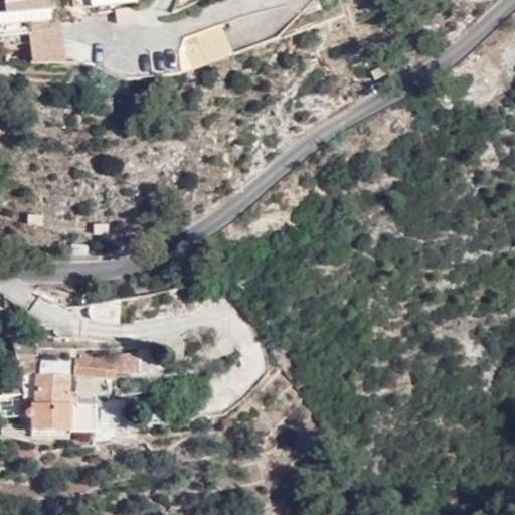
[(3,0),(5,13),(0,13),(0,24),(36,21),(46,20),(50,20),(48,0),(3,0)]
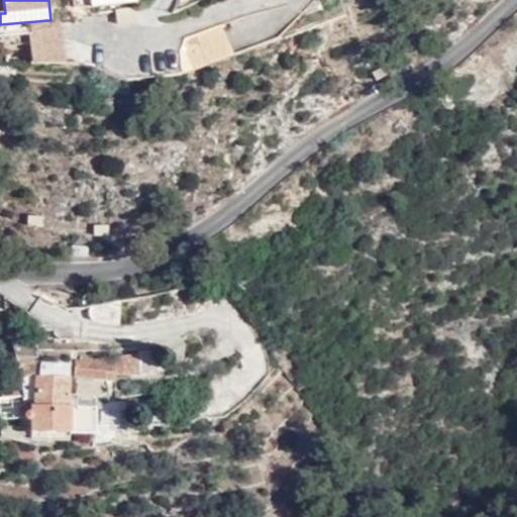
[(54,63),(62,62),(61,19),(50,20),(46,20),(54,63)]
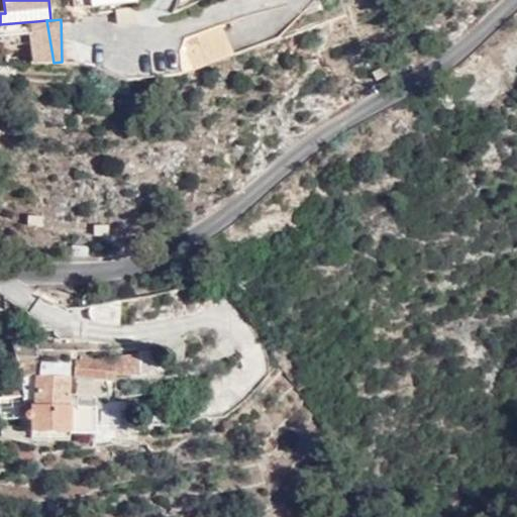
[(28,41),(30,63),(54,63),(46,20),(36,21),(38,41),(28,41)]
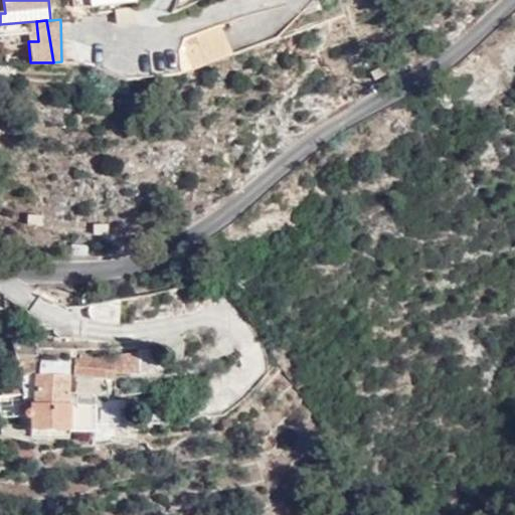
[(115,324),(115,301),(83,307),(84,323),(115,324)]
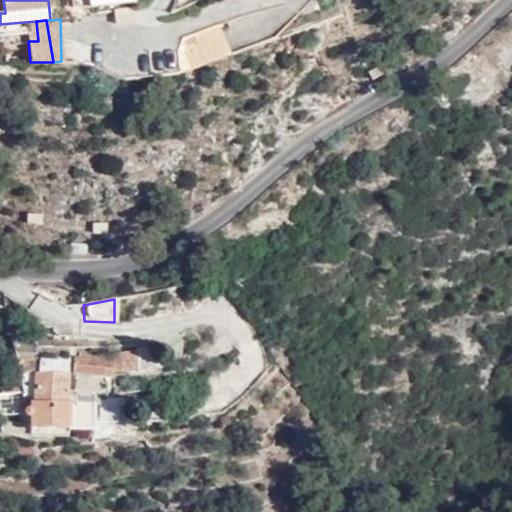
[(114,361),(76,359),(75,376),(115,377),(115,373),(142,372),(162,362),(158,348),(140,351),(140,355),(114,355),(114,361)]
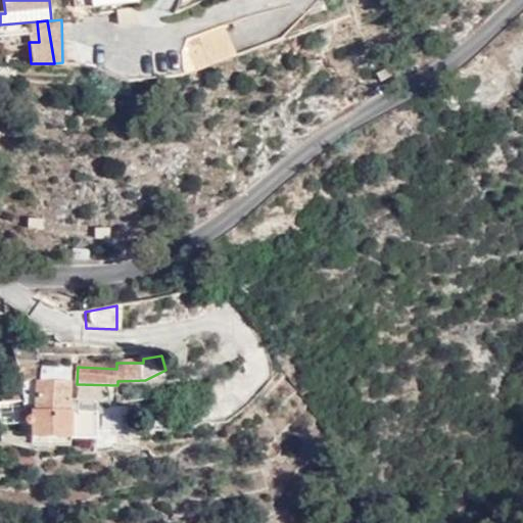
[(70,366),(42,366),(42,381),(36,381),(37,409),(32,409),(32,439),(95,439),(95,414),(69,414),(70,366)]
